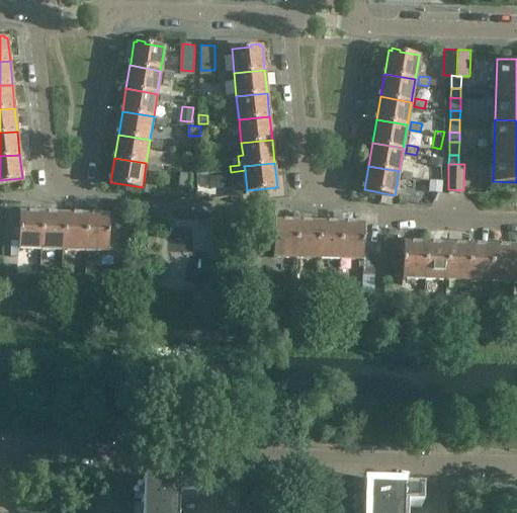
[(414,170),(403,168),(402,176),(412,178),(414,170)]
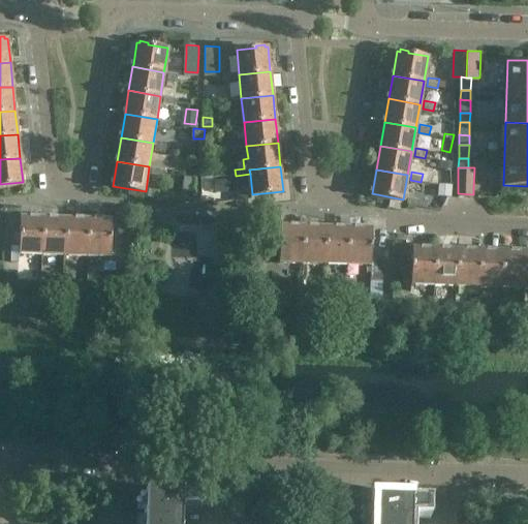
[(195,175),(194,175),(183,174),(181,188),(193,190),(193,186),(195,175)]
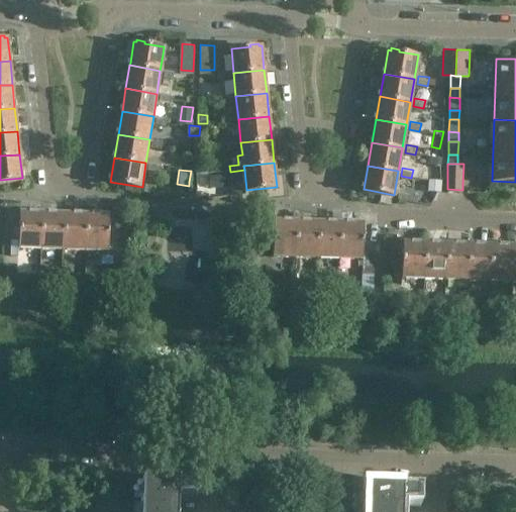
[(427,178),(427,188),(441,189),(441,178),(427,178)]
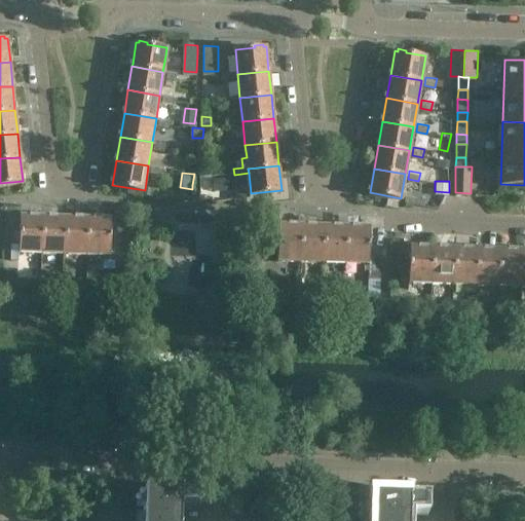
[(416,194),(406,192),(404,200),(414,202),(416,194)]
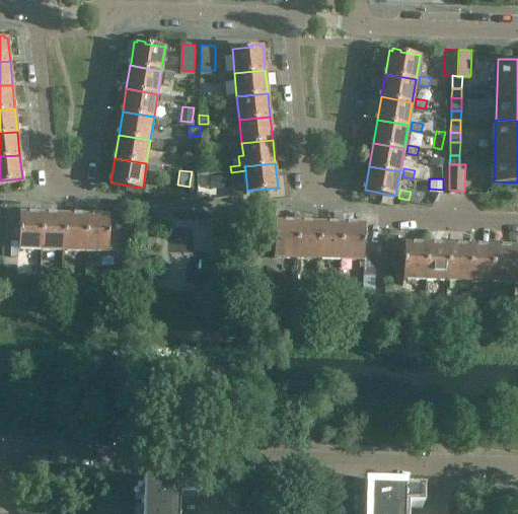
[(42,246),(43,209),(37,209),(34,212),(20,212),(19,246),(42,246)]
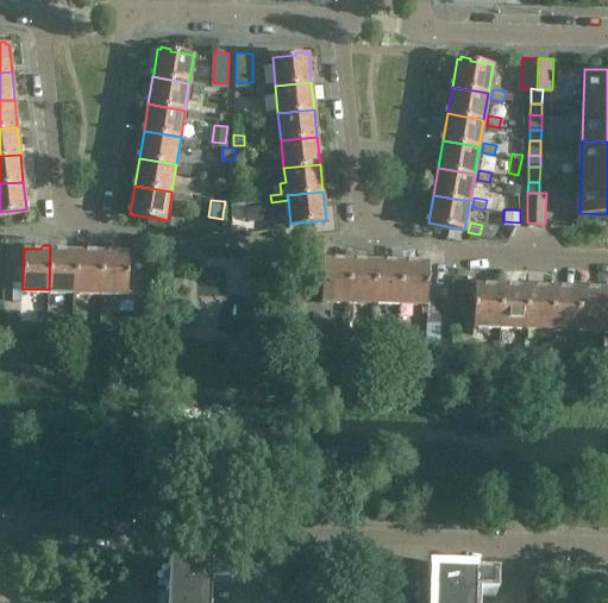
[(75,290),(76,250),(60,250),(57,245),(50,245),(49,289),(75,290)]
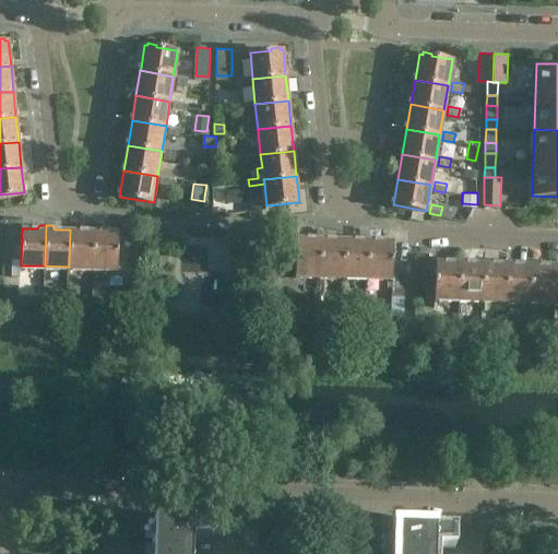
[(92,268),(94,226),(87,226),(84,230),(70,230),(69,267),(92,268)]
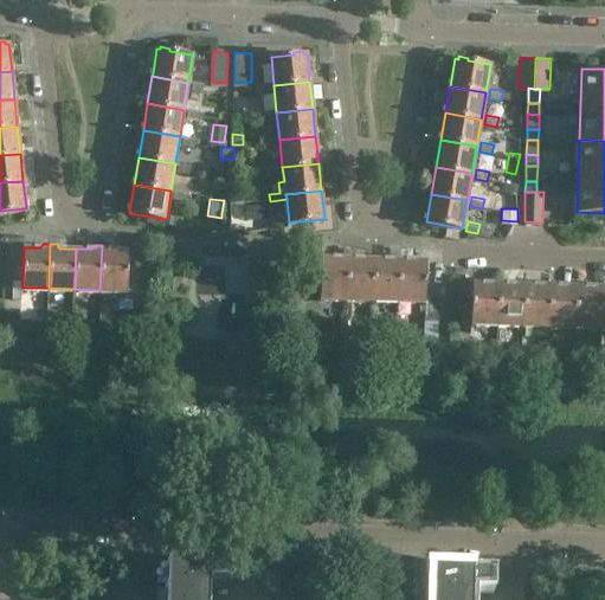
[(109,246),(102,245),(100,290),(127,290),(128,250),(111,250),(109,246)]
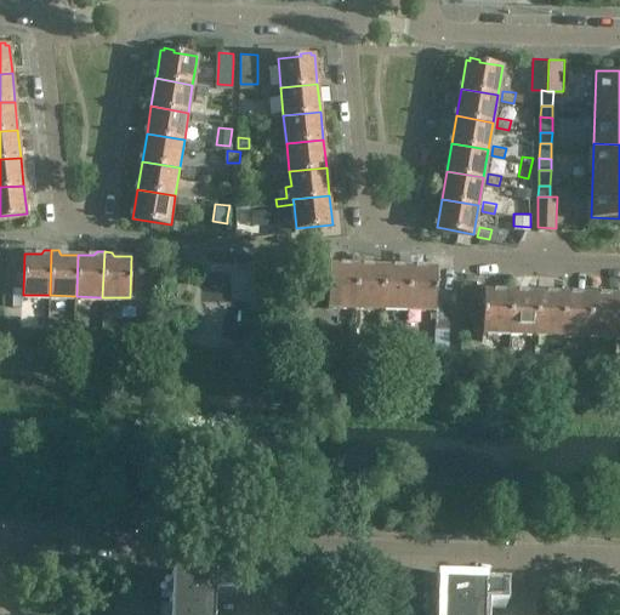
[(356,306),(357,260),(354,260),(351,263),(329,263),(328,305),(356,306)]
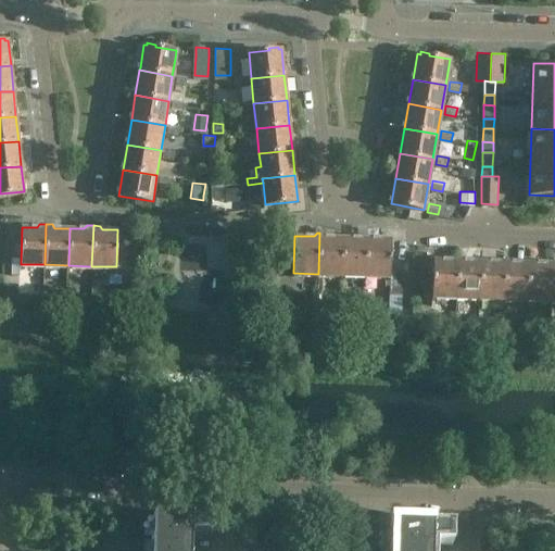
[(341,274),(343,237),(328,237),(326,234),(319,233),(318,274),(341,274)]
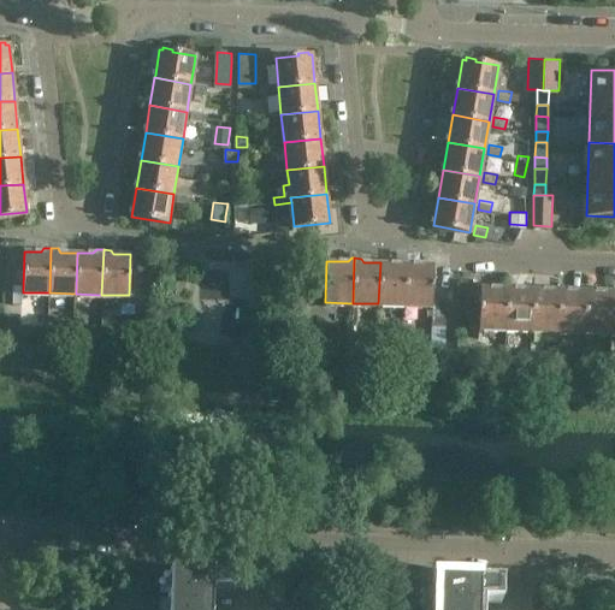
[(404,305),(406,260),(398,260),(396,264),(380,262),(378,303),(404,305)]
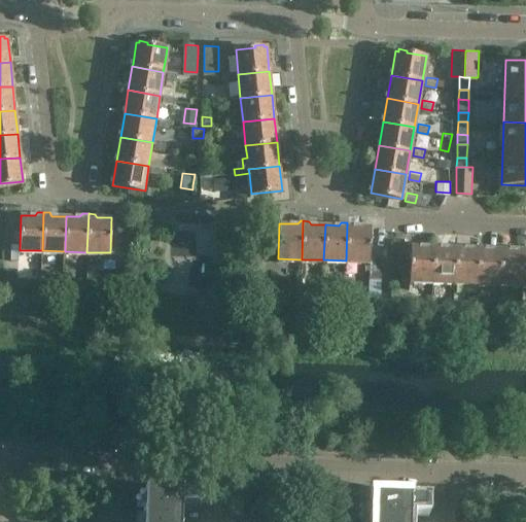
[(353,222),(347,222),(346,261),(370,262),(371,227),(356,225),(353,222)]
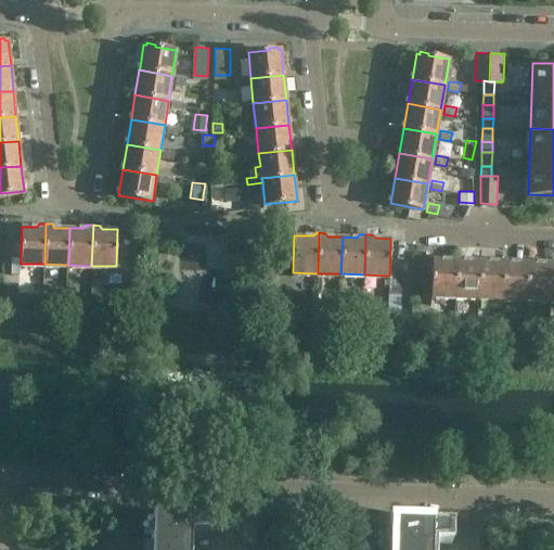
[(455,296),(456,256),(450,255),(448,259),(433,258),(432,285),(422,285),(422,295),(455,296)]
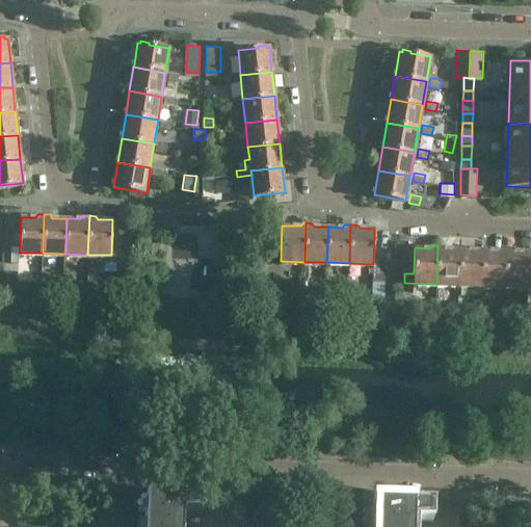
[(459,285),(460,249),(447,248),(445,245),(437,245),(436,284),(459,285)]
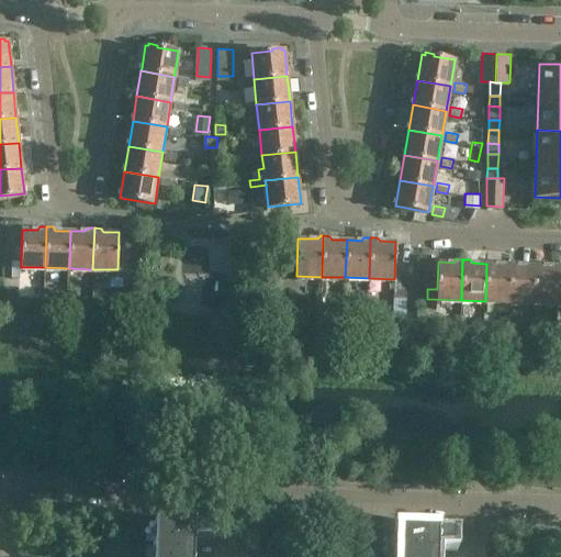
[(509,301),(511,260),(504,260),(502,264),(486,264),(485,301),(509,301)]
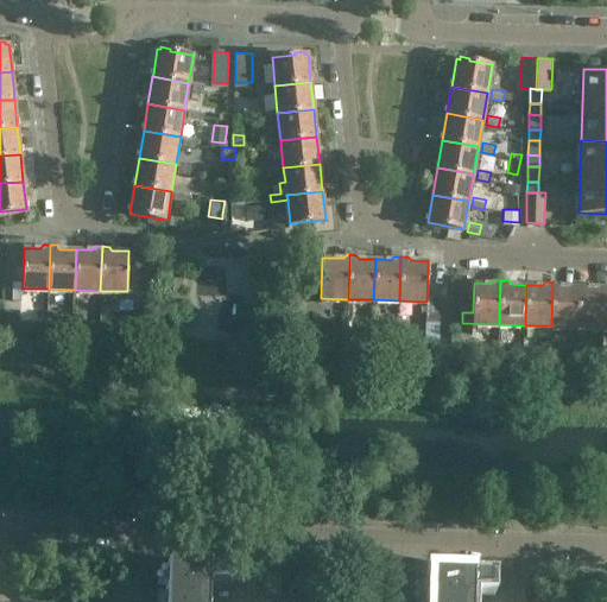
[(577,327),(579,286),(562,286),(561,282),(552,282),(551,325),(577,327)]
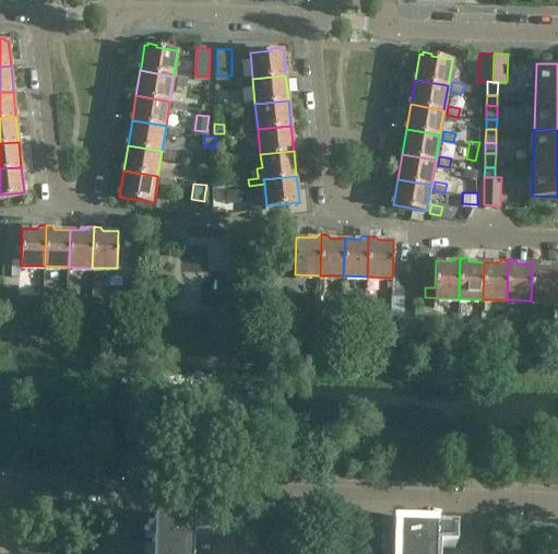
[(554,302),(556,261),(548,260),(546,264),(532,263),(531,301),(554,302)]
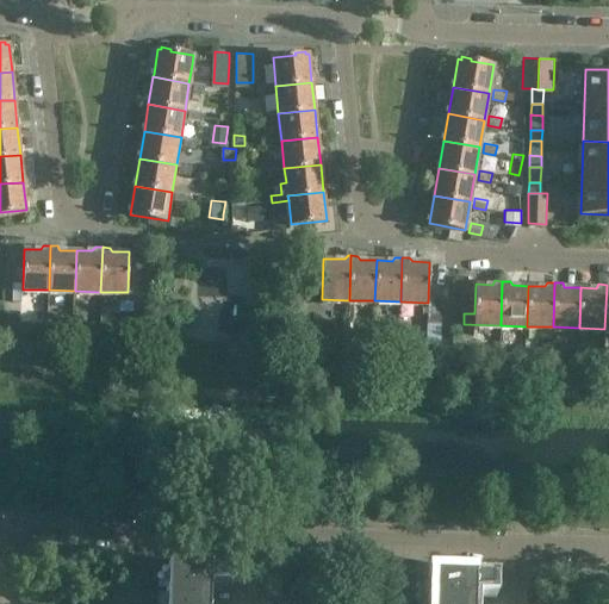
[(428,294),(428,310),(428,319),(442,321),(442,296),(428,294)]
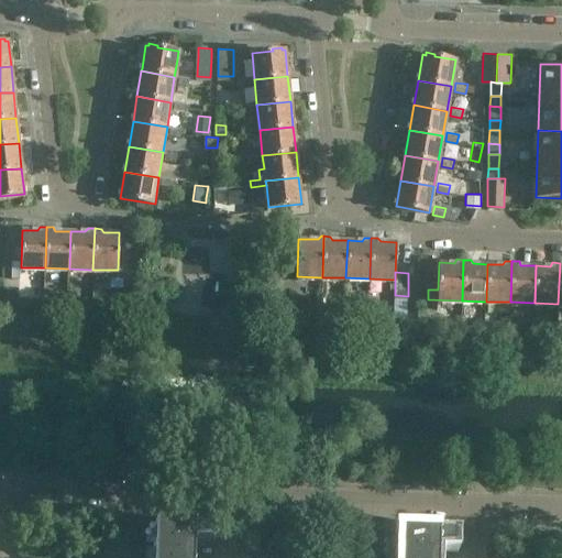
[(422,316),(421,330),(430,330),(430,316),(422,316)]
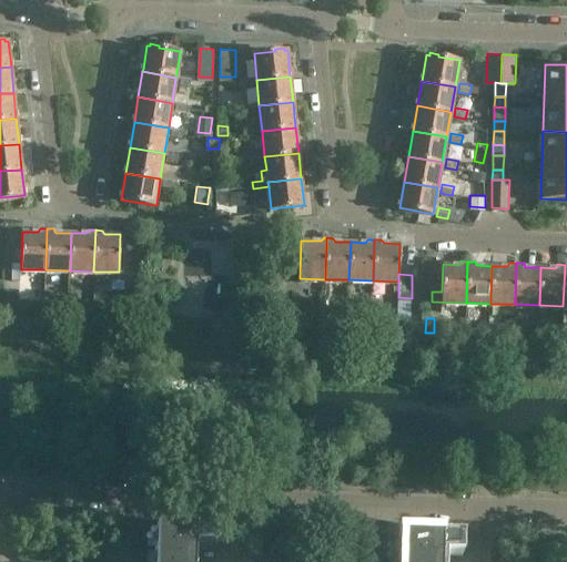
[(489,327),(489,340),(502,340),(502,327),(489,327)]
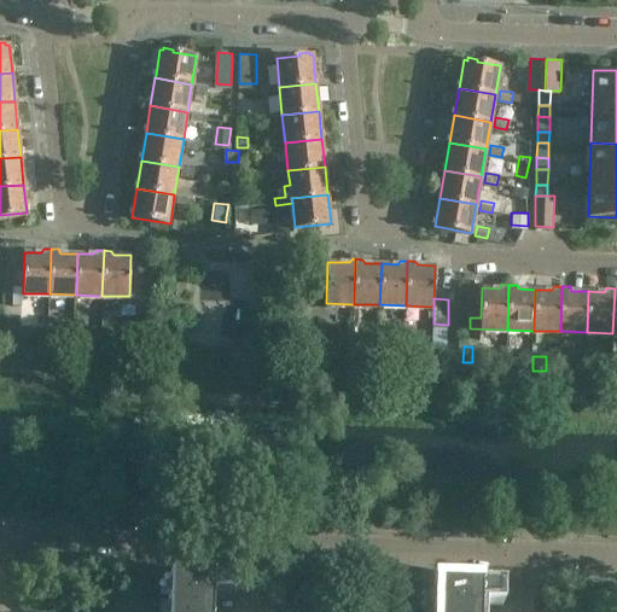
[(600,361),(600,372),(612,373),(612,362),(600,361)]
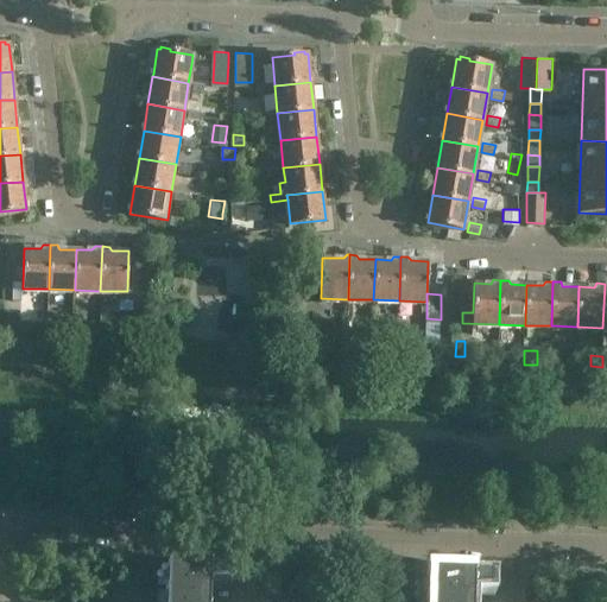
[(213,601),(214,568),(208,568),(208,564),(168,563),(165,601),(213,601)]
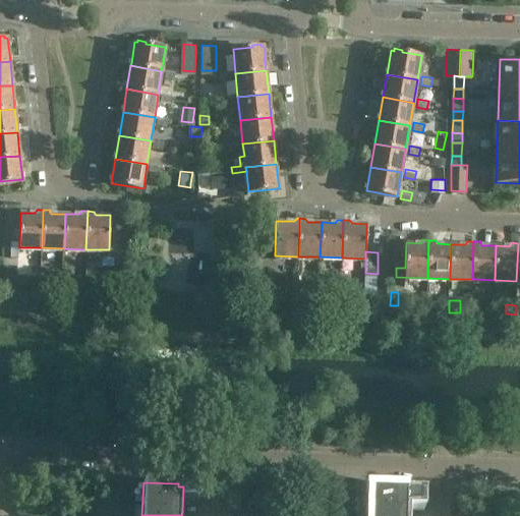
[(408,515),(409,494),(404,494),(404,491),(369,490),(368,515),(408,515)]
